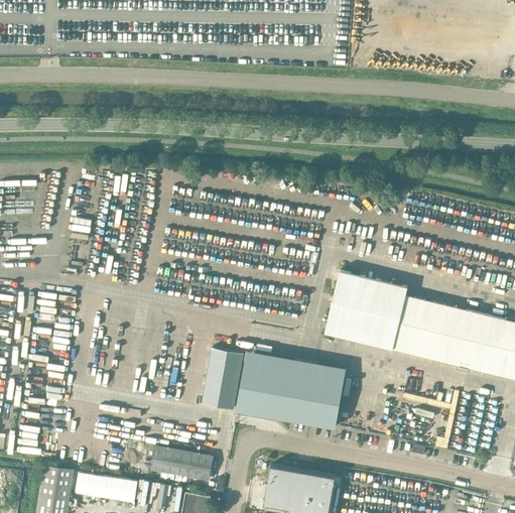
[(406,288),(339,271),(324,334),(392,351),(514,380),(514,323),(405,295),(406,288)]
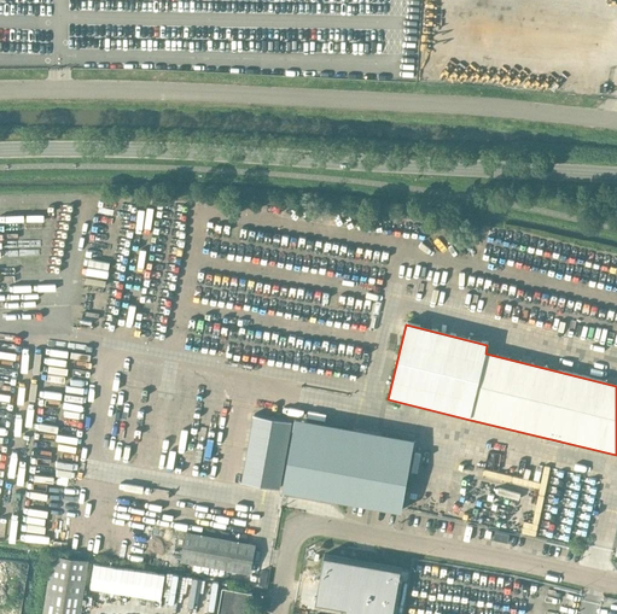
[(254,417),(242,485),(278,491),(290,424),(254,417)]
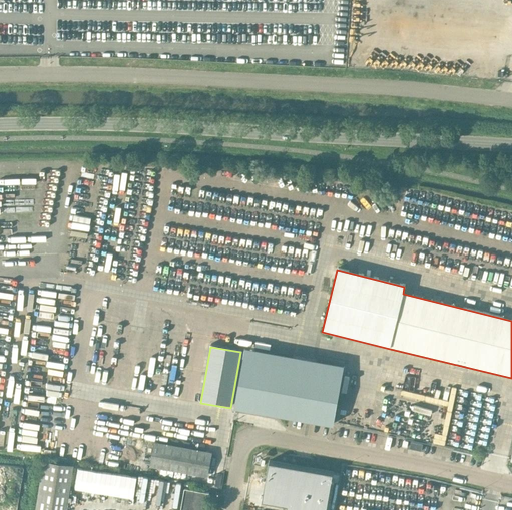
[(244,349),(233,409),(333,426),(343,367),(244,349)]
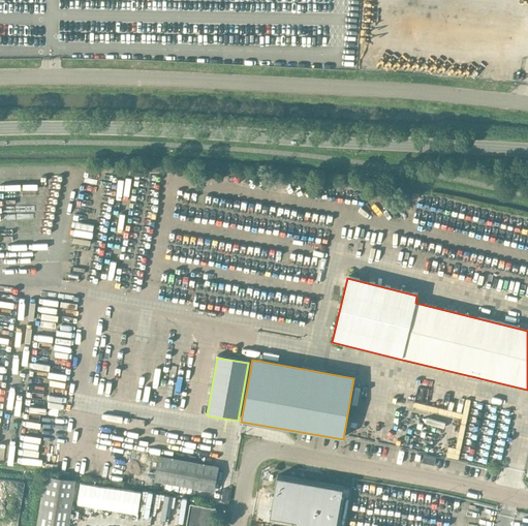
[(214,494),(218,469),(158,458),(153,484),(214,494)]
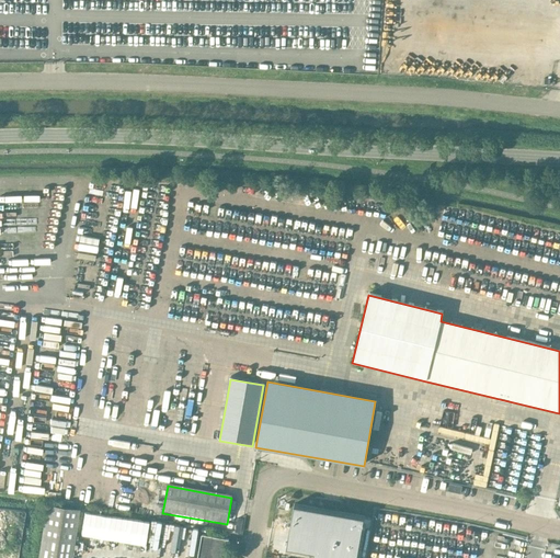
[(461,489),(448,487),(447,493),(459,497),(461,489)]
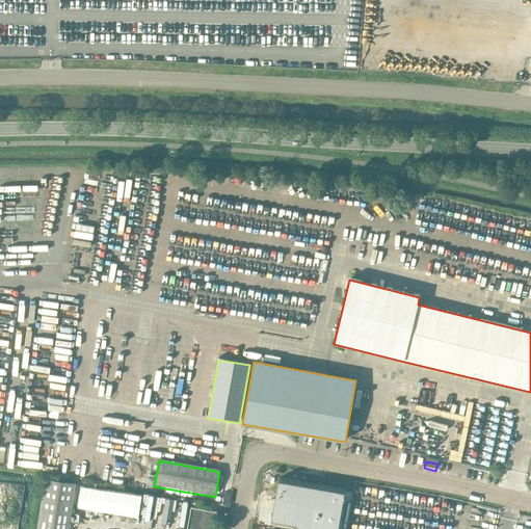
[(338,528),(344,493),(277,481),(269,523),(296,528),(338,528)]
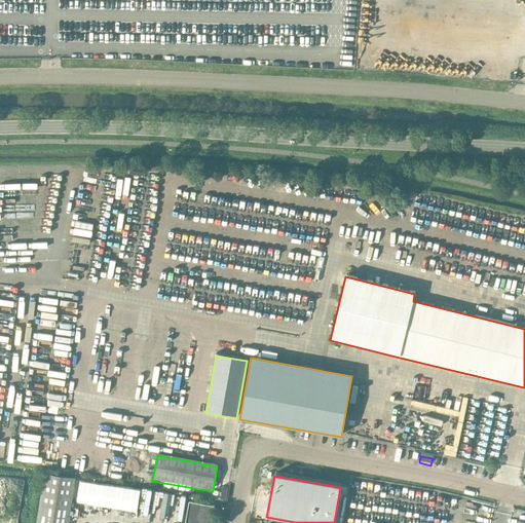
[(51,479),(43,522),(174,522),(178,501),(51,479)]
